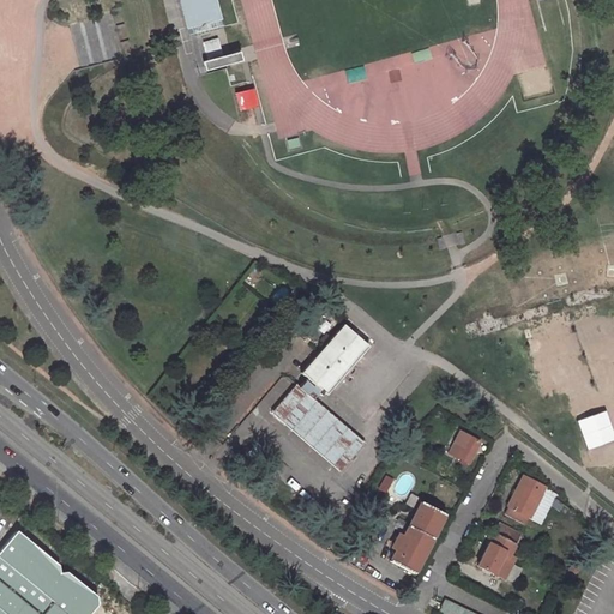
[(209,0),(187,0),(197,32),(217,26),(209,0)]
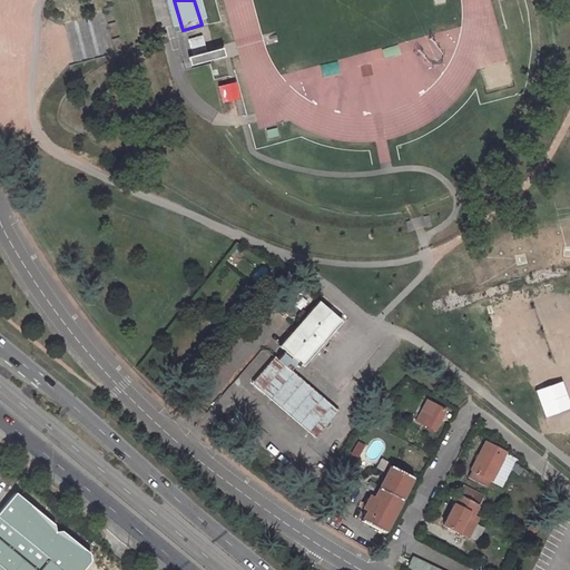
[(223,45),(188,55),(189,58),(183,60),(185,66),(226,53),(223,45)]
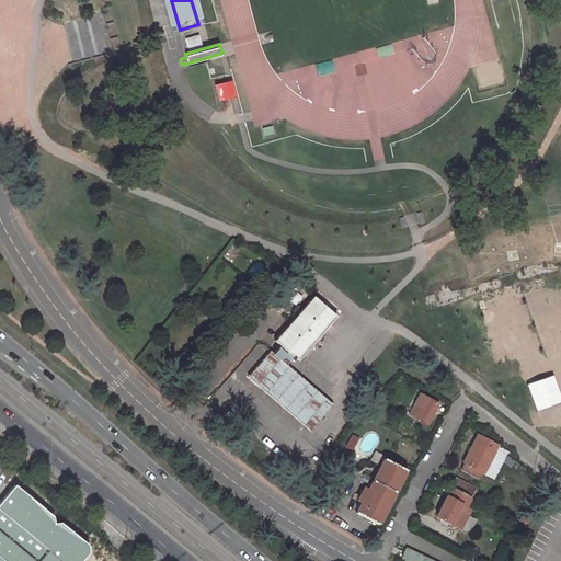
[(339,313),(317,294),(278,336),(284,342),(278,350),(260,370),(266,377),(262,382),(311,427),(334,403),(289,361),(296,354),(299,358),(339,313)]
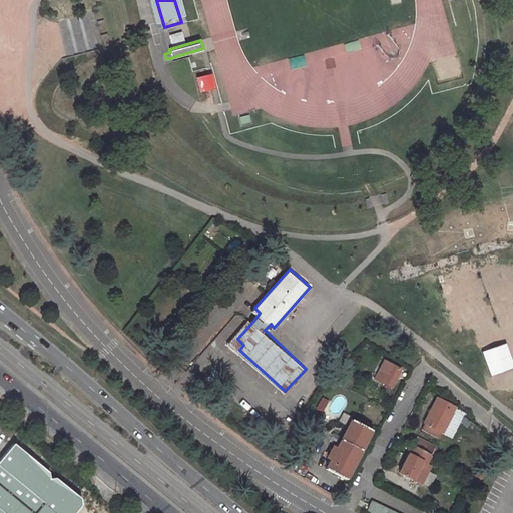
[(227,339),(239,350),(243,345),(237,339),(254,320),(248,315),(227,339)]
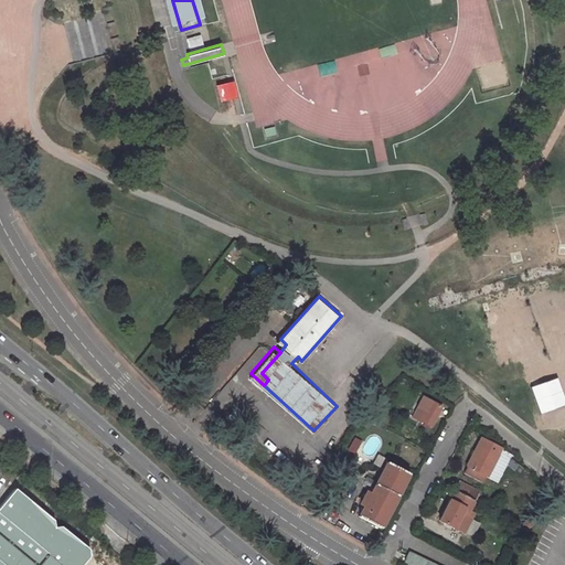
[(564,402),(555,376),(529,386),(541,418),(564,408),(564,402)]
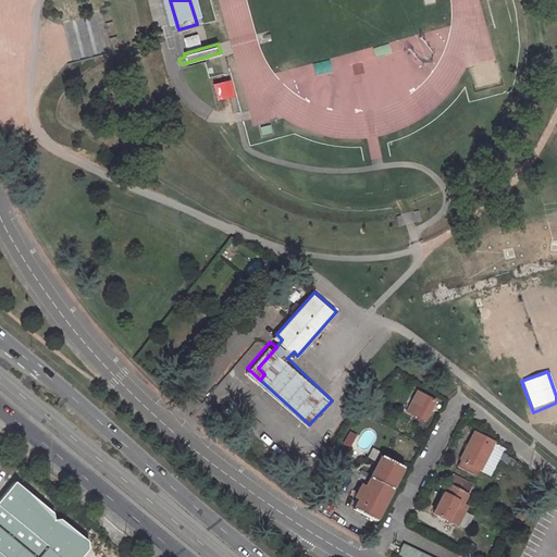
[(434,399),(417,390),(406,408),(423,418),(434,399)]
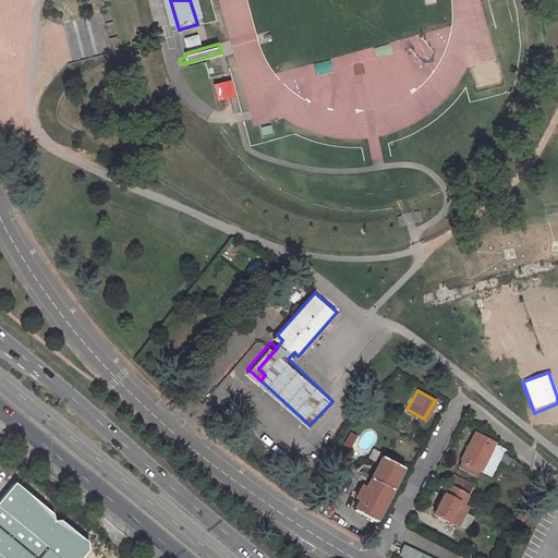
[(474,432),(459,461),(482,472),(496,443),(474,432)]
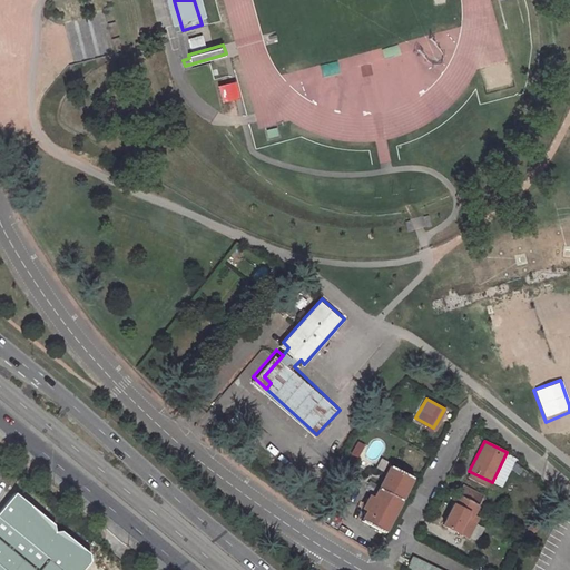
[(414,479),(392,467),(362,521),(384,533),(414,479)]
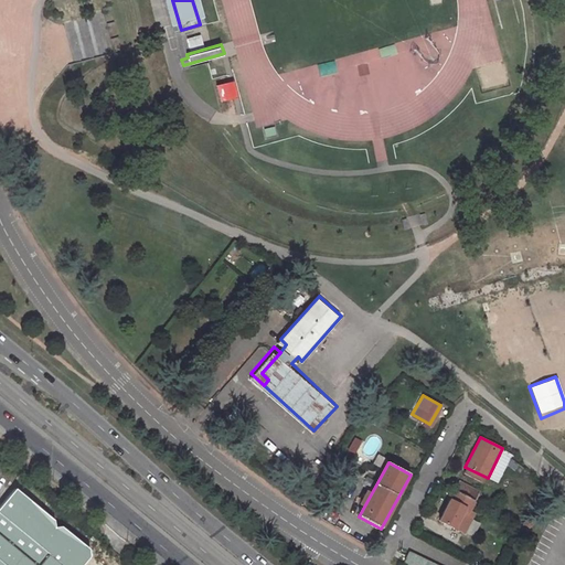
[(451,490),(437,521),(465,533),(476,513),(470,511),(476,502),(475,501),(479,491),(459,480),(454,491),(451,490)]
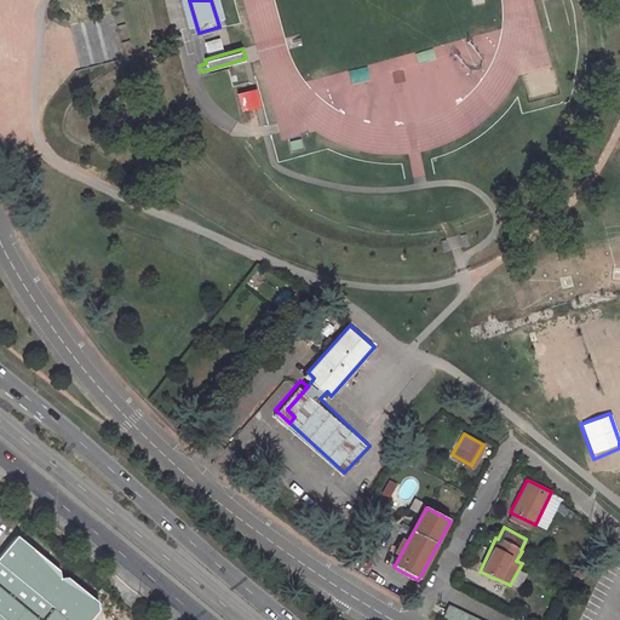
[(39,619),(0,589),(0,619),(67,619),(51,607),(40,619),(39,619)]
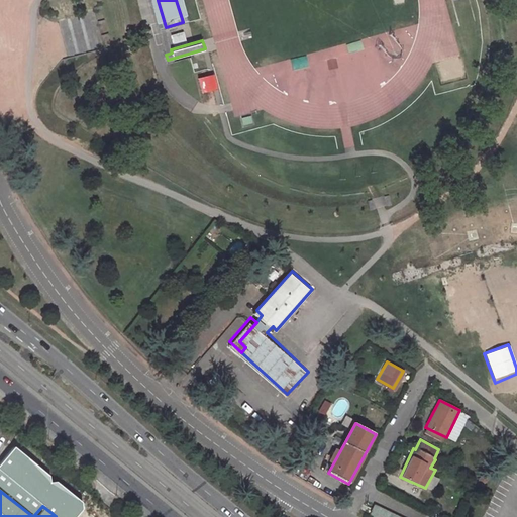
[(400,516),(374,504),(368,516),(400,516)]
